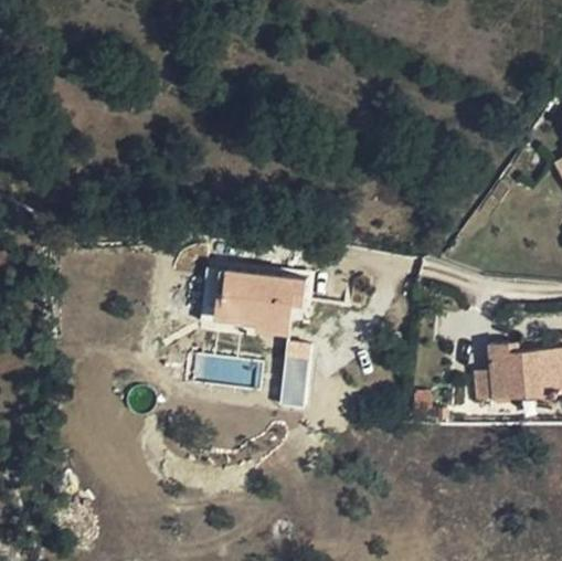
[(222,293),(224,271),(205,267),(201,300),(215,303),(215,293),(222,293)]
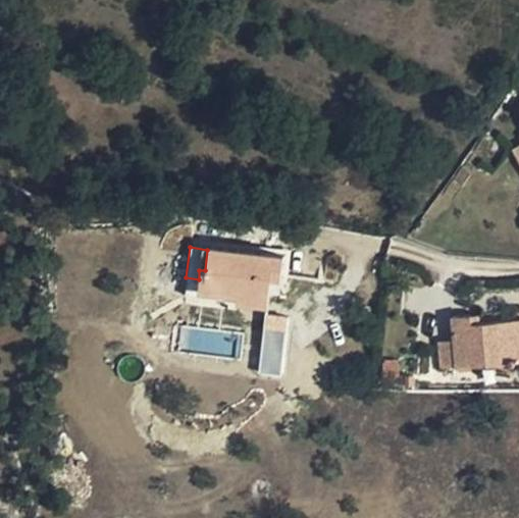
[(267,308),(268,295),(269,279),(279,280),(282,258),(207,250),(205,270),(199,270),(199,279),(197,294),(237,298),(236,304),(267,308)]
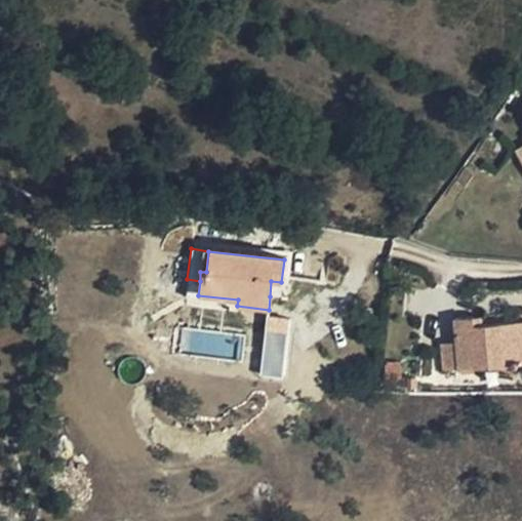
[(271,281),(270,296),(279,297),(281,282),(271,281)]
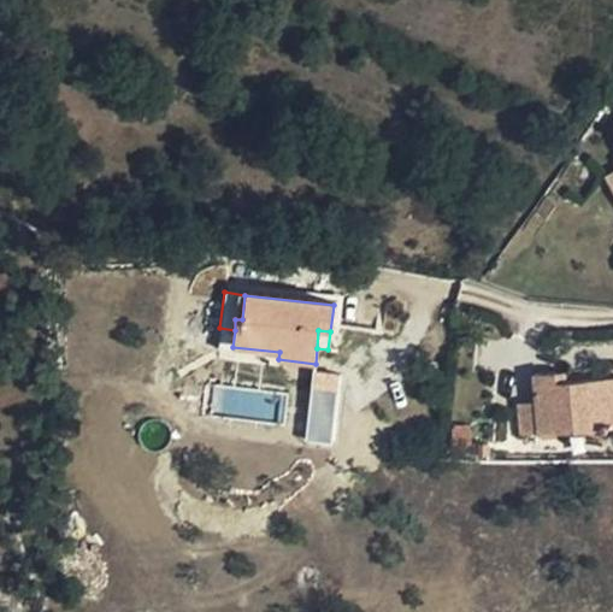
[(516,409),(518,437),(612,429),(612,381),(553,387),(553,376),(532,380),(534,407),(516,409)]
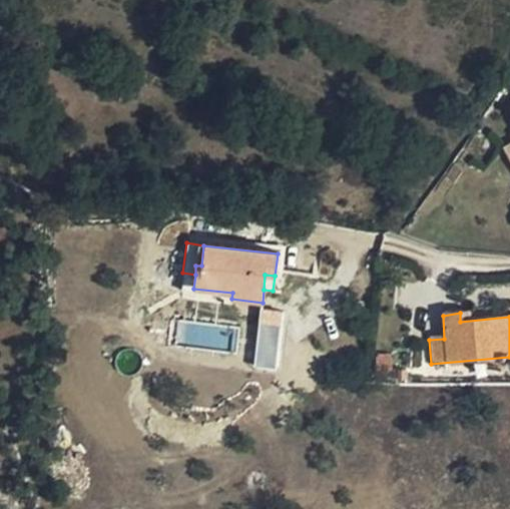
[(274,373),(280,316),(257,314),(251,371),(274,373)]
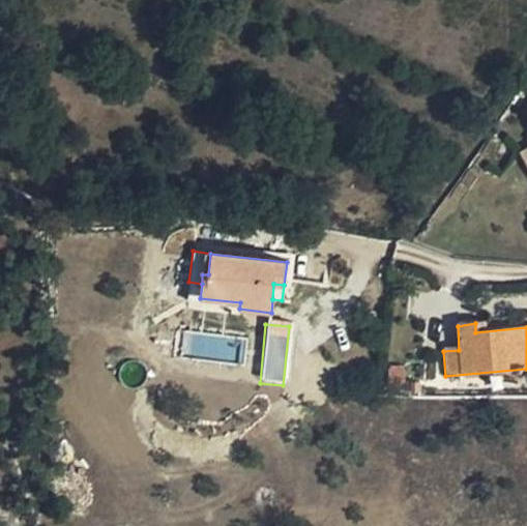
[(389,369),(389,393),(403,393),(402,369),(389,369)]
